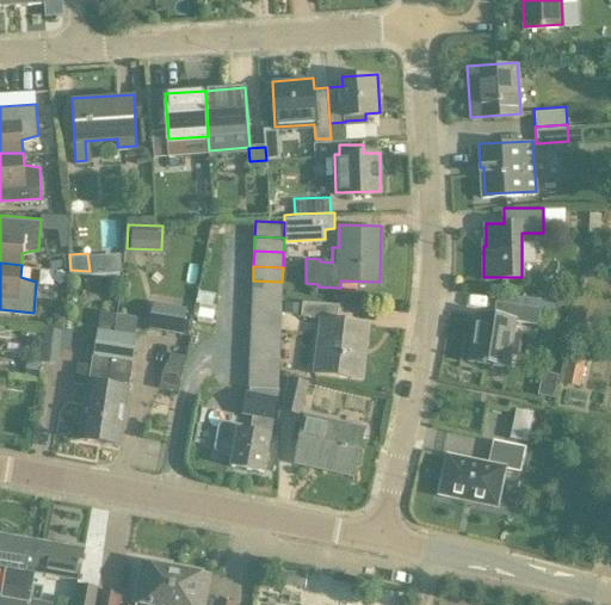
[(282,297),(282,282),(253,281),(252,296),(282,297)]
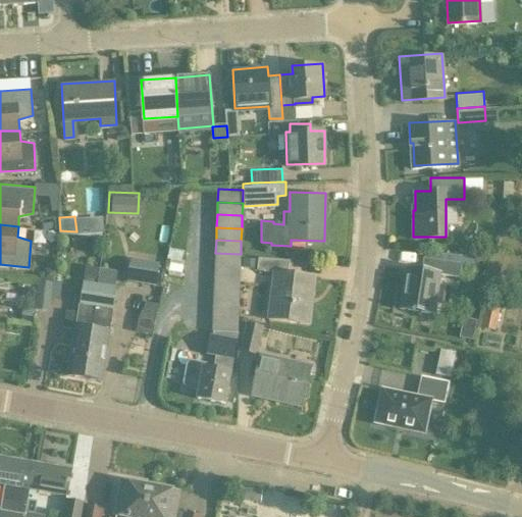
[(422,255),(461,261),(472,263),(473,254),(423,250),(422,255)]
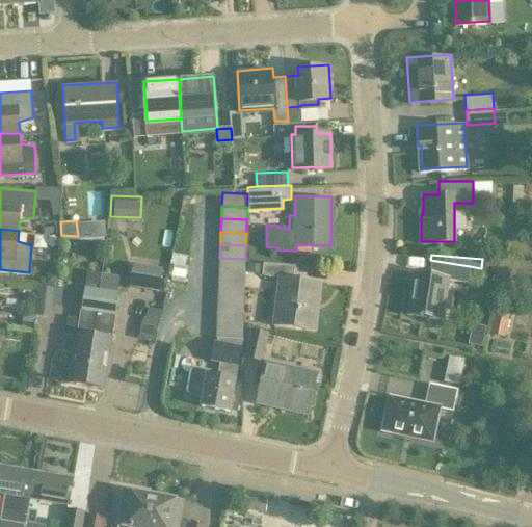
[(244,271),(245,259),(219,258),(219,270),(244,271)]
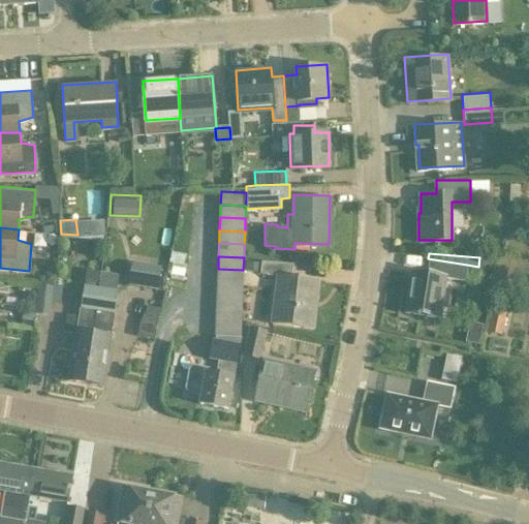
[(271,322),(313,328),(319,279),(290,275),(292,262),(261,258),(260,271),(277,274),(271,322)]
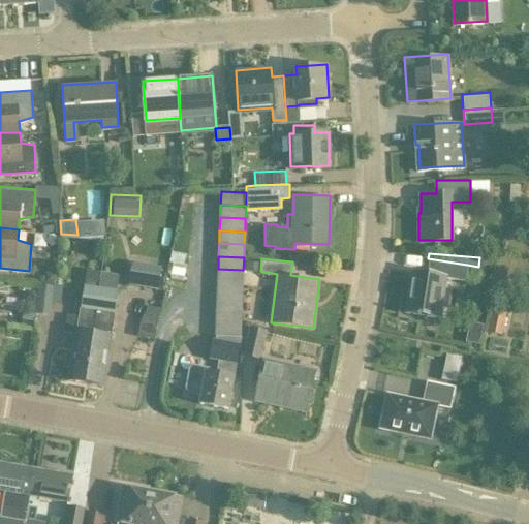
[(467,265),(428,258),(426,272),(414,271),(411,288),(408,288),(405,310),(438,315),(444,275),(465,279),(467,265)]
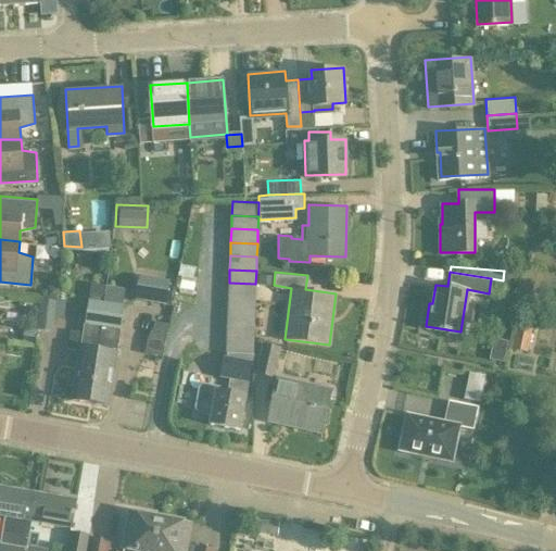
[(135,296),(166,302),(171,278),(139,273),(135,296)]
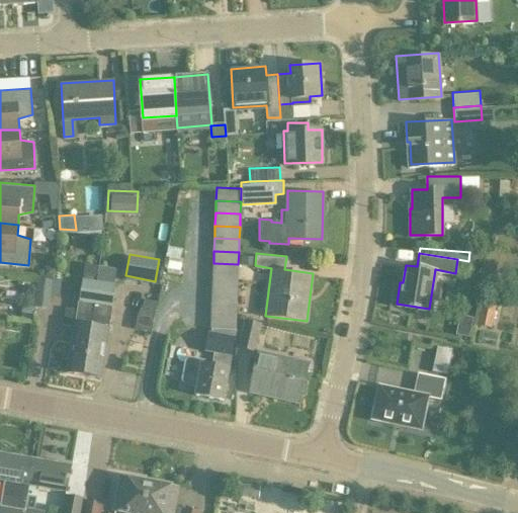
[(67,370),(84,372),(94,300),(95,300),(98,281),(96,281),(99,263),(85,261),(82,278),(79,297),(77,309),(65,307),(63,323),(75,325),(67,370)]
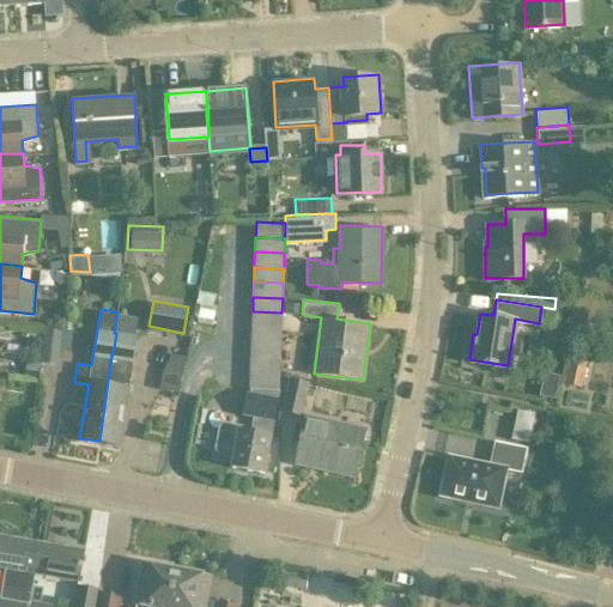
[(253,311),(252,327),(281,328),(281,313),(253,311)]
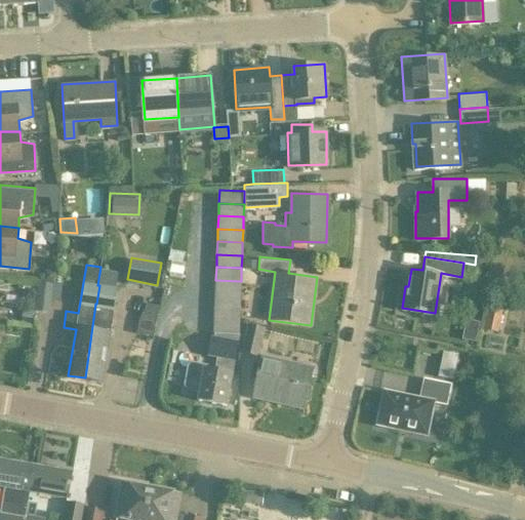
[(38,280),(36,309),(50,311),(51,297),(59,298),(62,281),(52,280),(52,281),(38,280)]
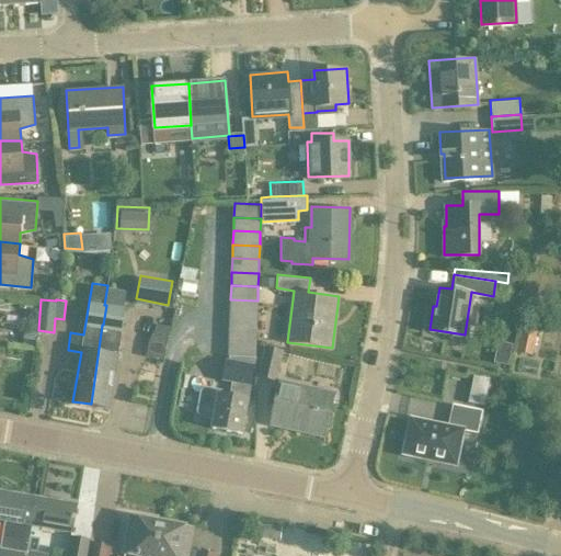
[(230,313),(256,314),(258,301),(230,299),(230,313)]
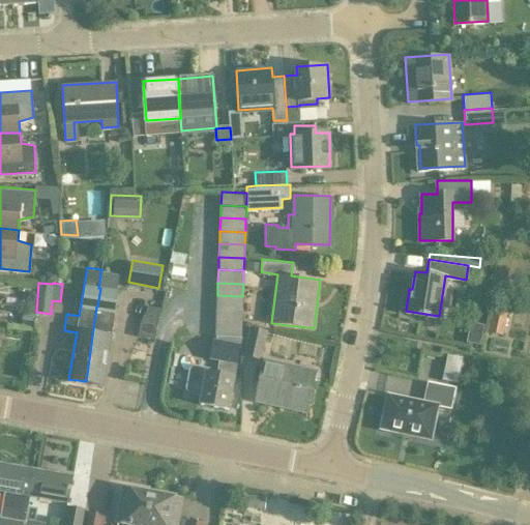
[(102,384),(112,327),(111,327),(117,291),(100,288),(97,307),(96,307),(86,381),(102,384)]
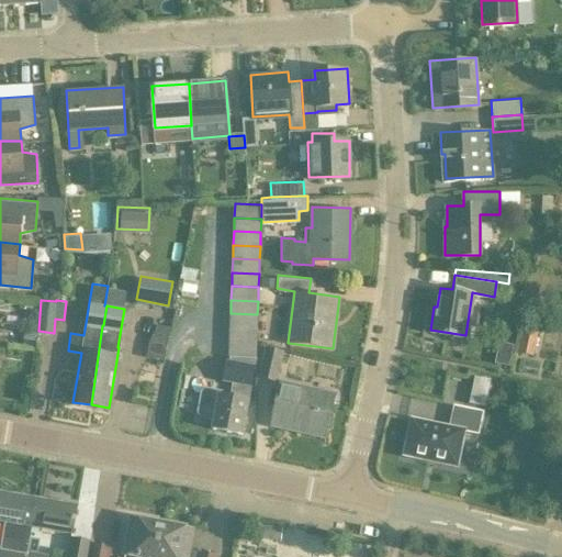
[(257,329),(257,314),(231,313),(229,327),(257,329)]
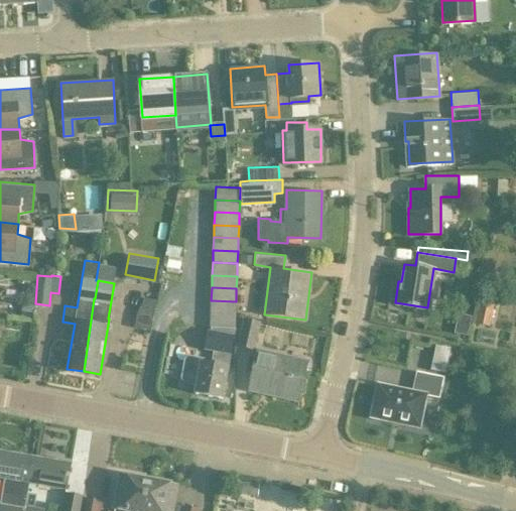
[(140,293),(133,322),(150,327),(157,297),(140,293)]
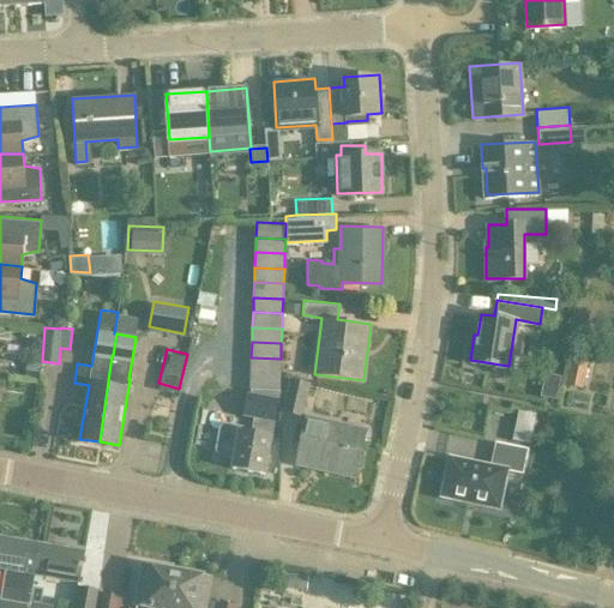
[(566,381),(583,383),(584,356),(567,356),(566,381)]
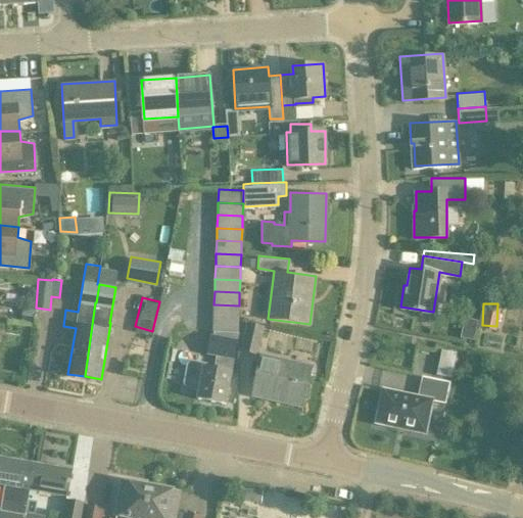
[(238,318),(239,305),(214,304),(214,317),(238,318)]
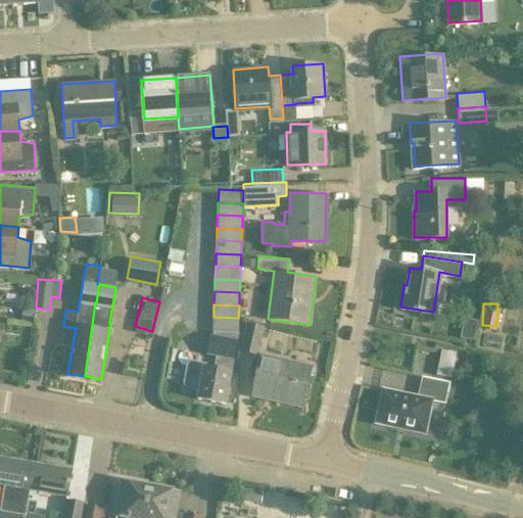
[(238,318),(214,317),(212,330),(238,331),(238,318)]
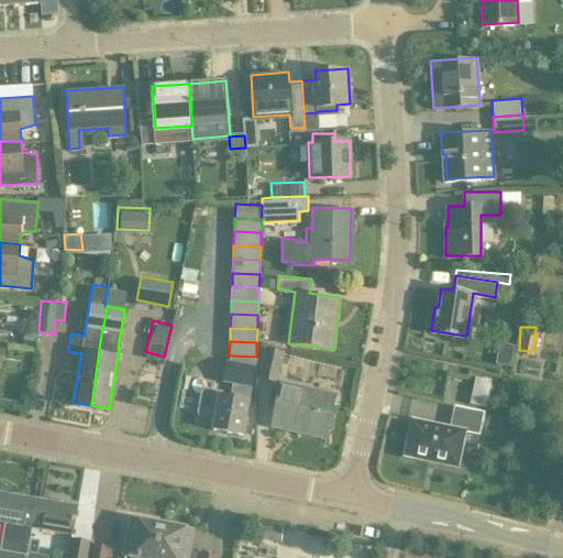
[(277,381),(284,350),(267,346),(262,378),(277,381)]
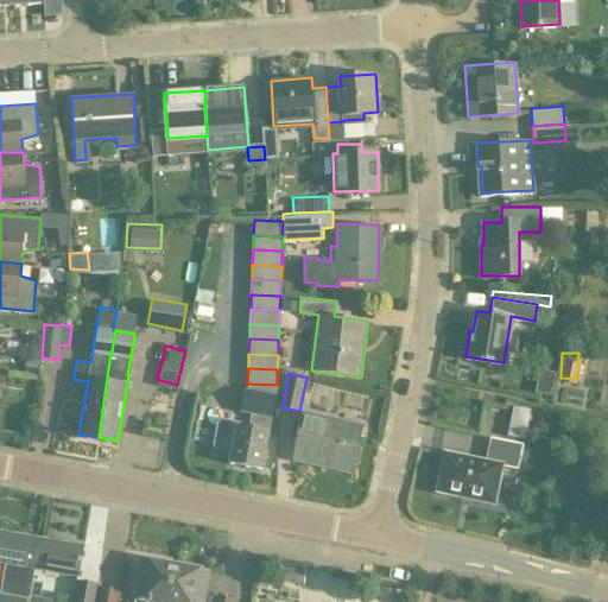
[(217,423),(213,444),(217,450),(232,452),(230,461),(261,467),(268,431),(277,385),(247,384),(247,387),(245,387),(240,410),(252,412),(248,428),(239,426),(240,420),(223,417),(217,423)]
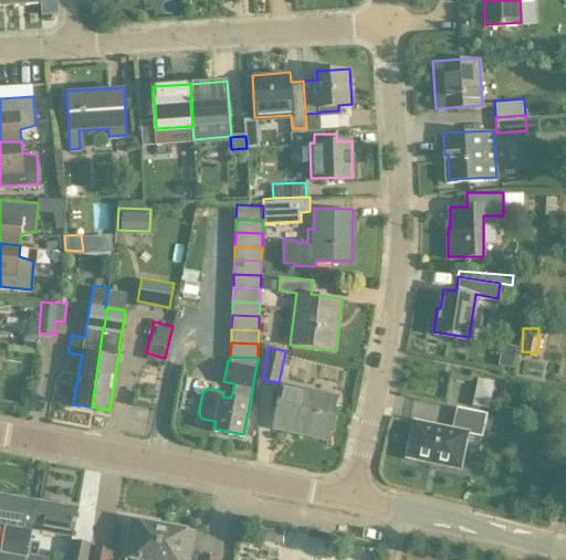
[(282,382),(272,425),(325,437),(335,394),(282,382)]
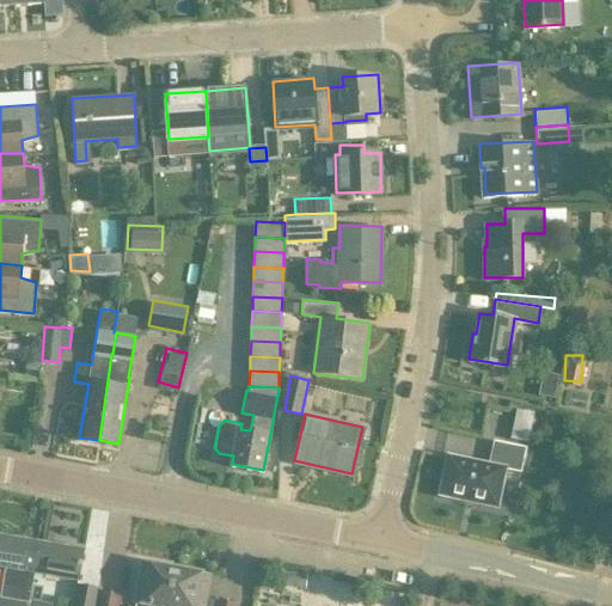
[(447,452),(439,493),(497,505),(506,466),(520,469),(524,447),(494,441),(489,461),(447,452)]
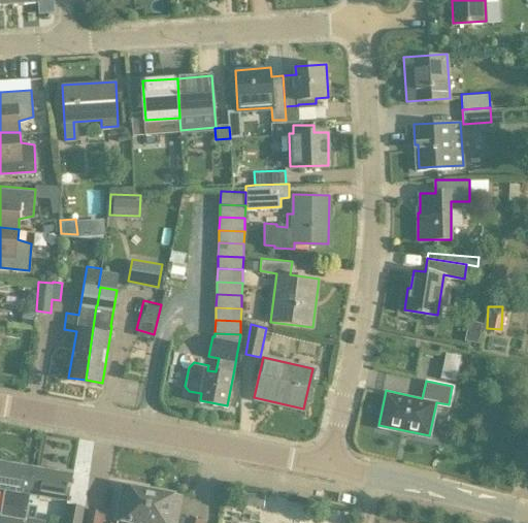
[(25,518),(29,492),(34,468),(0,462),(0,486),(4,487),(0,508),(0,522),(24,522),(25,518)]
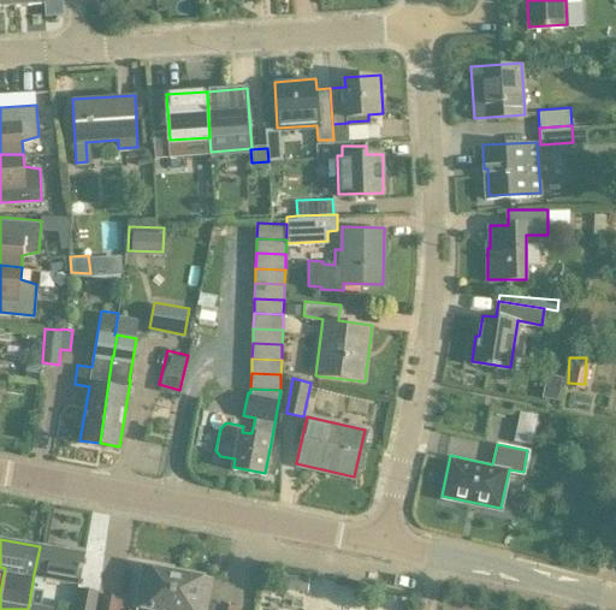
[(40,546),(34,574),(80,582),(84,555),(82,555),(83,549),(67,546),(66,551),(40,546)]
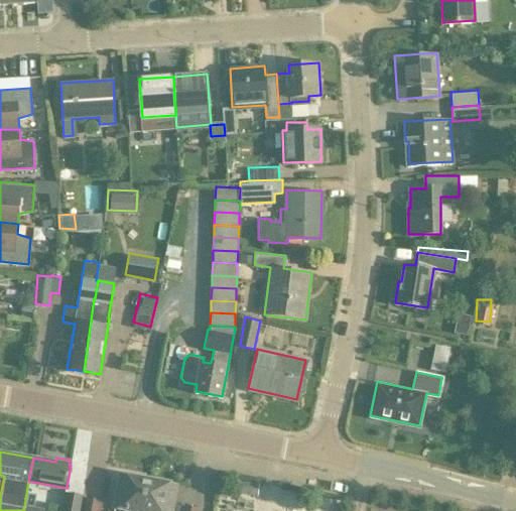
[(142,510),(148,480),(119,474),(113,506),(141,510),(142,510)]
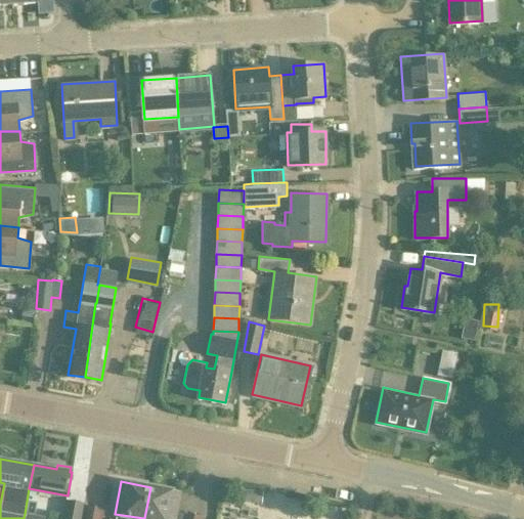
[(185,518),(186,513),(175,511),(178,492),(150,487),(144,518),(185,518)]
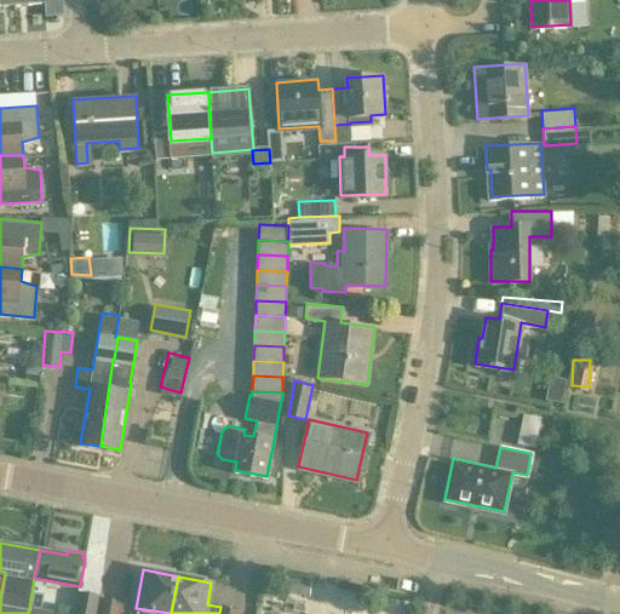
[(78,591),(73,613),(97,613),(99,597),(101,595),(78,591)]
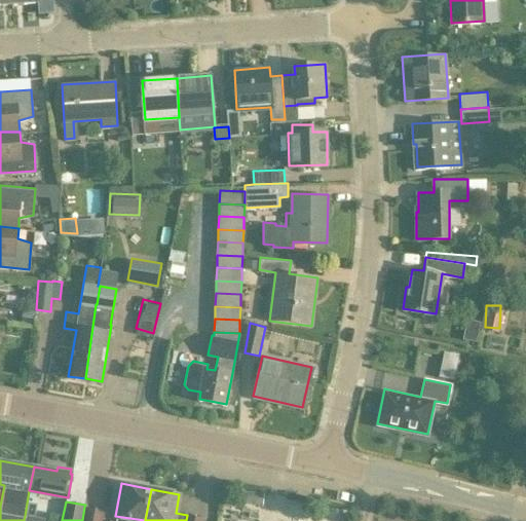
[(113,520),(105,520),(106,511),(84,507),(82,520),(113,520)]
